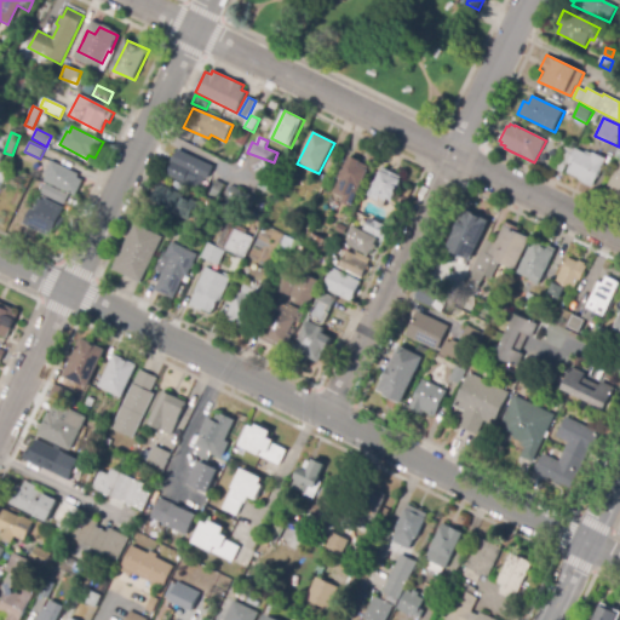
[(593,187),(592,187),(578,179),(579,178),(568,173),(572,166),(568,164),(563,174),(555,170),(566,147),(575,151),(577,149),(592,156),(593,154),(606,160),(593,187)]
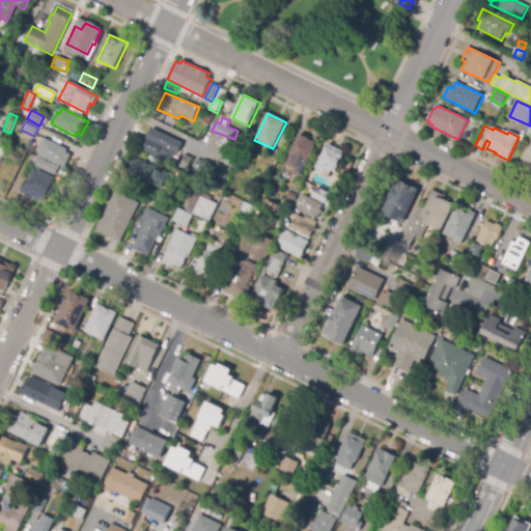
[(169,163),(146,151),(147,148),(145,147),(148,139),(147,139),(152,130),(183,144),(178,152),(177,152),(172,162),(170,161),(169,163)]
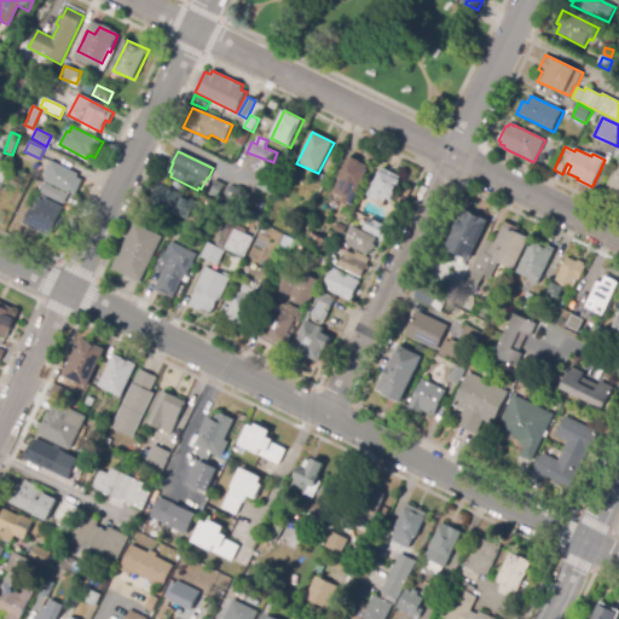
[(351,207),(341,202),(343,198),(334,194),(341,179),(340,178),(350,156),(360,161),(360,163),(369,167),(368,169),(369,169),(351,207)]
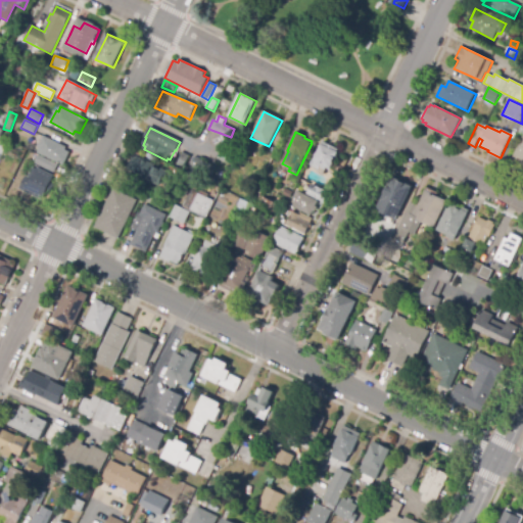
[(511,159),(522,163),(522,133),(511,159)]
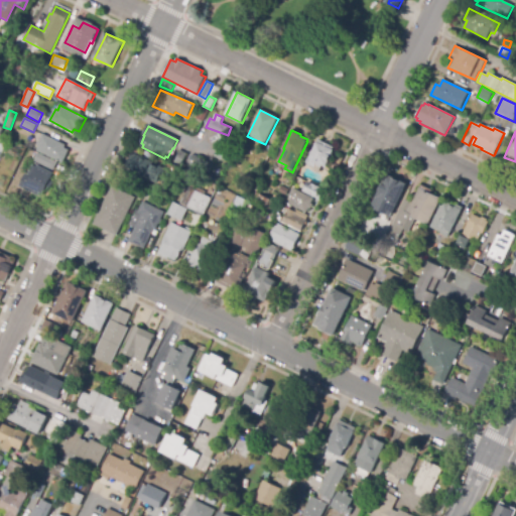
[(62,163),(35,150),(43,135),(66,146),(65,148),(70,150),(62,163)]
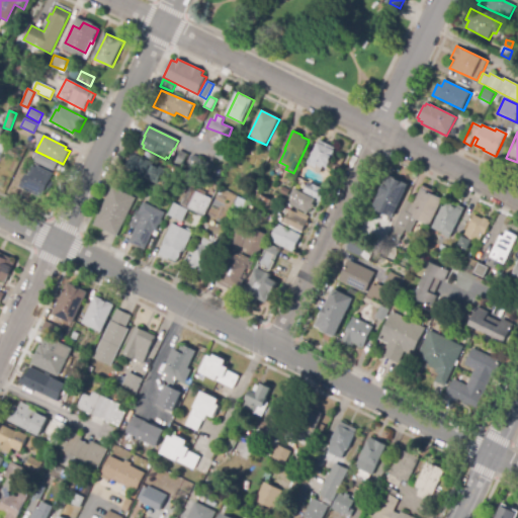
[(323,169),(318,166),(317,168),(309,165),(319,143),(320,143),(321,141),(329,145),(328,147),(336,151),(329,168),(325,166),(323,169)]
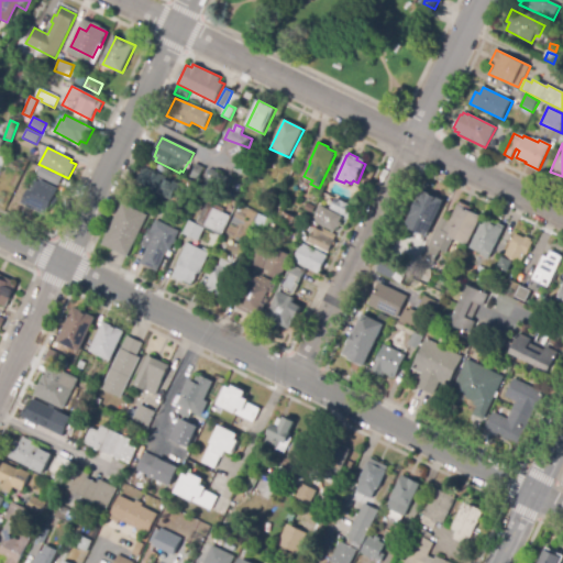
[(247,177),(234,170),(240,161),(252,167),(247,177)]
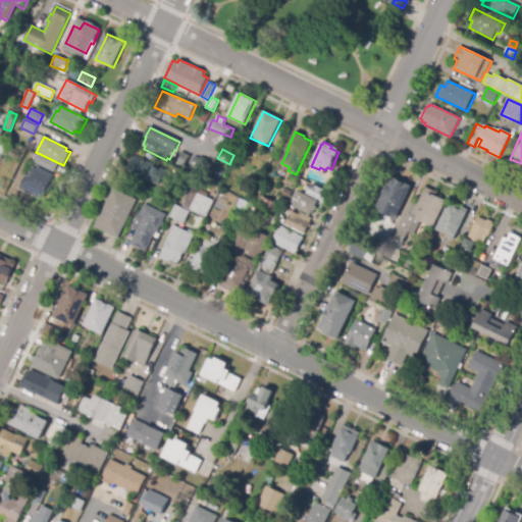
[(185,164),(178,161),(183,153),(189,156),(185,164)]
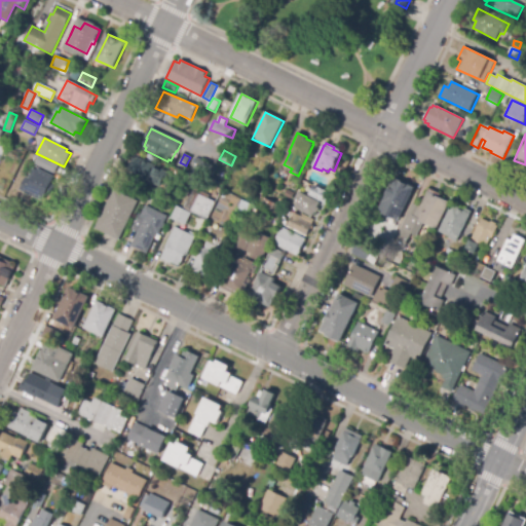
[(55,175),(36,164),(39,157),(59,167),(55,175)]
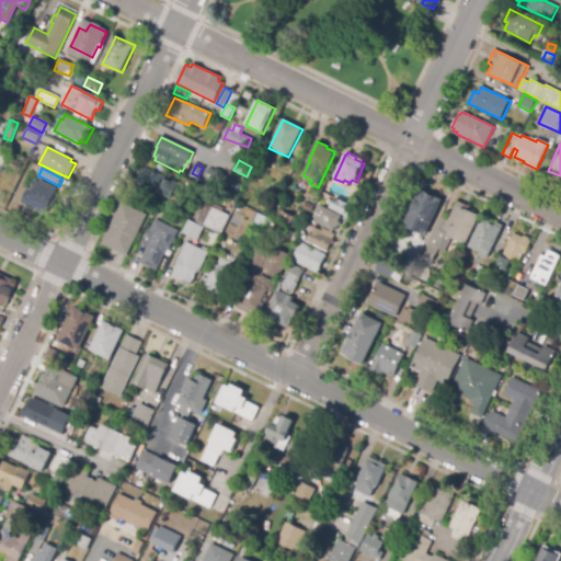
[(213,182),(205,178),(210,169),(218,173),(213,182)]
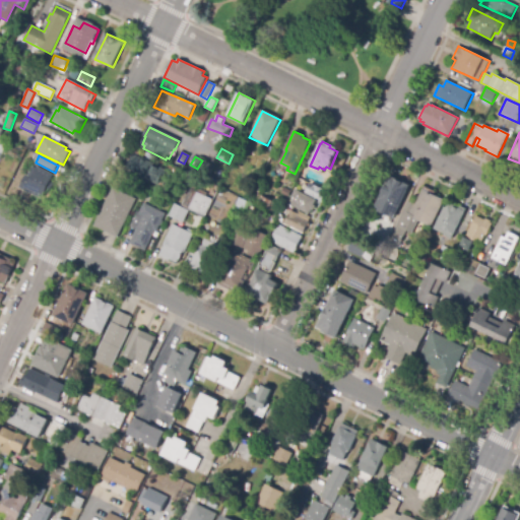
[(158,186),(135,174),(142,158),(167,171),(158,186)]
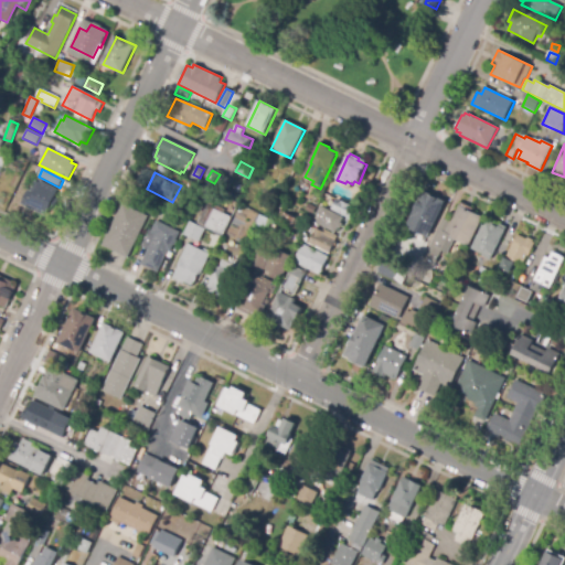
[(45,217),(29,208),(35,195),(29,192),(35,181),(40,183),(41,181),(60,191),(55,199),(60,201),(54,211),(51,209),(45,217)]
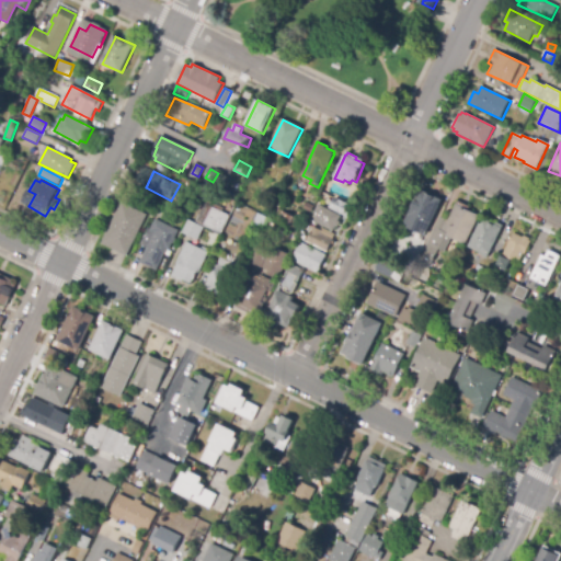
[(183,204),(175,201),(181,189),(189,192),(183,204)]
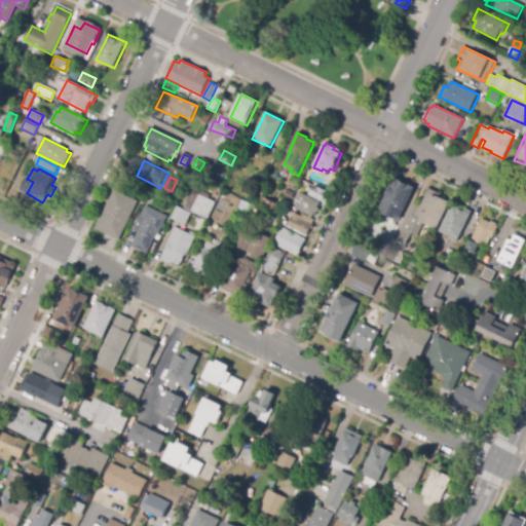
[(399,222),(378,212),(396,178),(415,188),(399,222)]
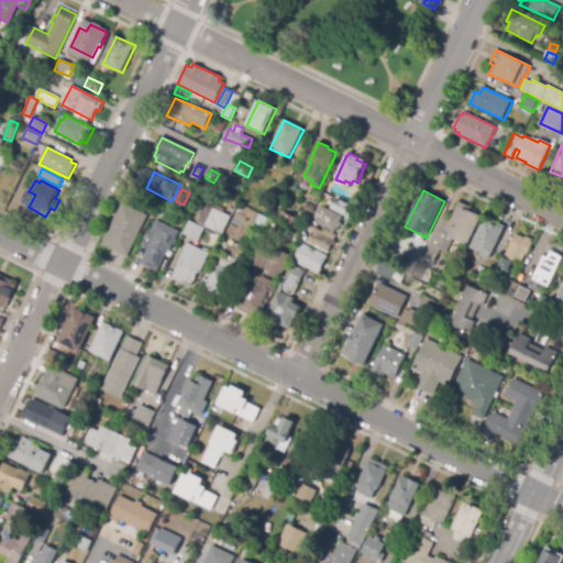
[(351,218),(332,209),(337,199),(355,208),(351,218)]
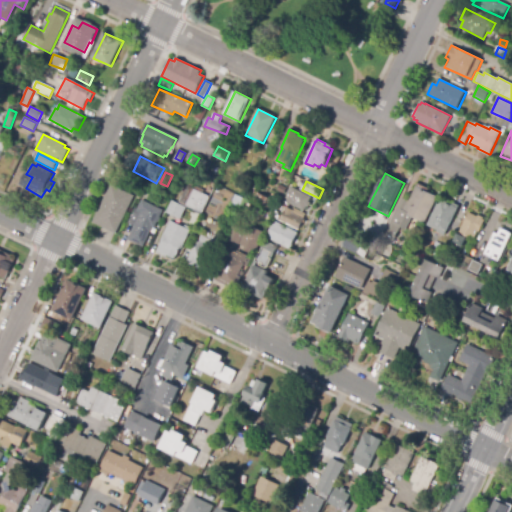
[(390,257),(377,251),(402,198),(409,202),(418,183),(429,189),(428,192),(437,196),(424,223),(412,217),(406,230),(400,227),(392,245),(393,252),(390,257)]
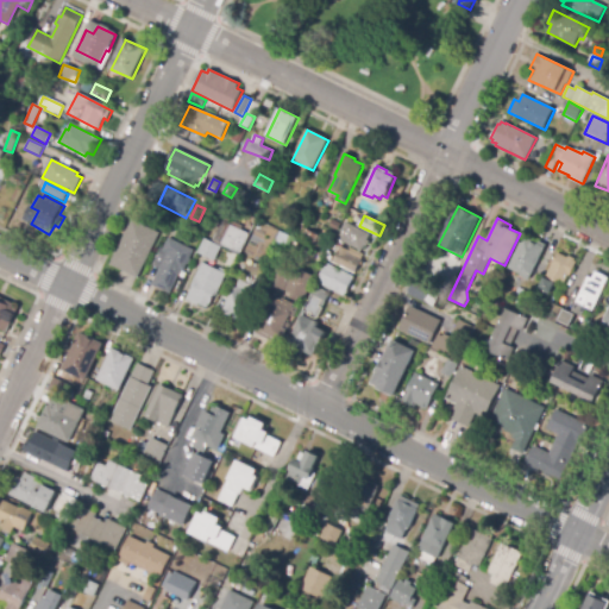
[(137,278),(110,265),(132,220),(159,233),(137,278)]
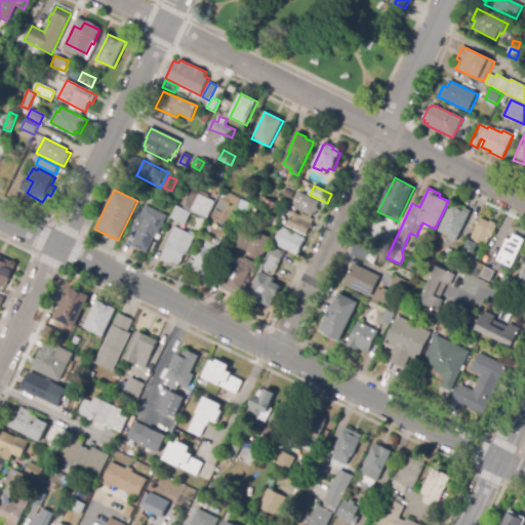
[(206,219),(185,207),(187,203),(185,202),(189,196),(187,196),(190,191),(192,192),(193,191),(215,203),(206,219)]
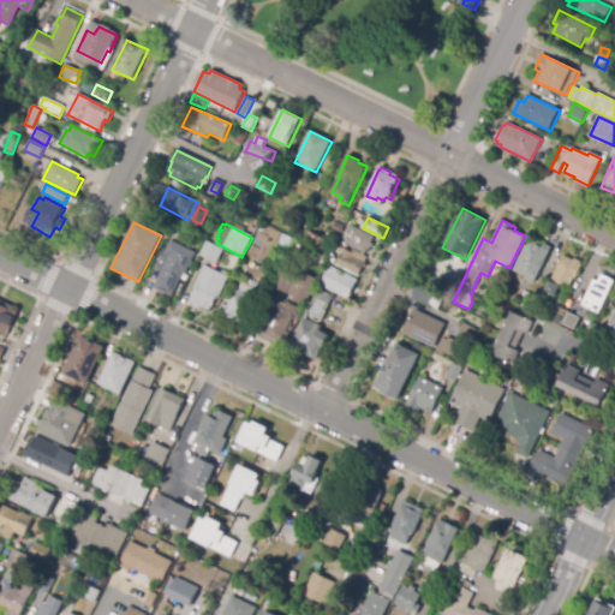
[(365,255),(344,243),(347,237),(344,236),(348,225),(374,237),(371,243),(374,244),(371,249),(369,248),(365,255)]
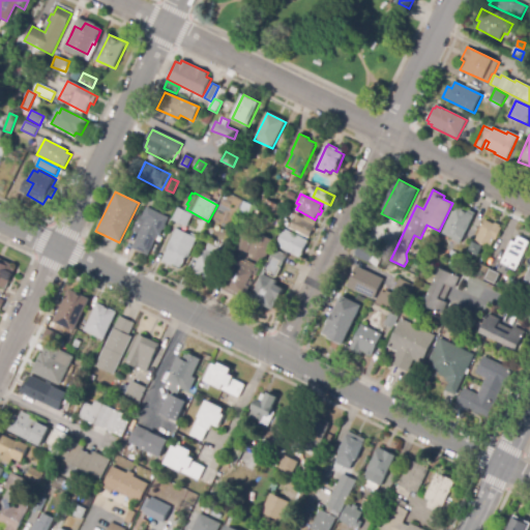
[(278,217),(259,207),(264,199),(284,209),(278,217)]
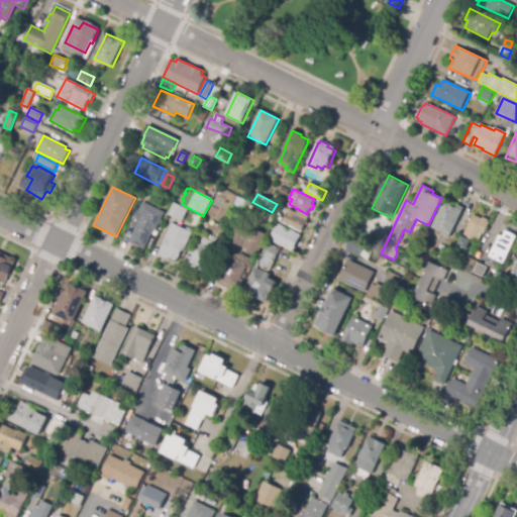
[(448,239),(440,235),(441,232),(431,228),(444,201),(456,207),(457,205),(463,208),(448,239)]
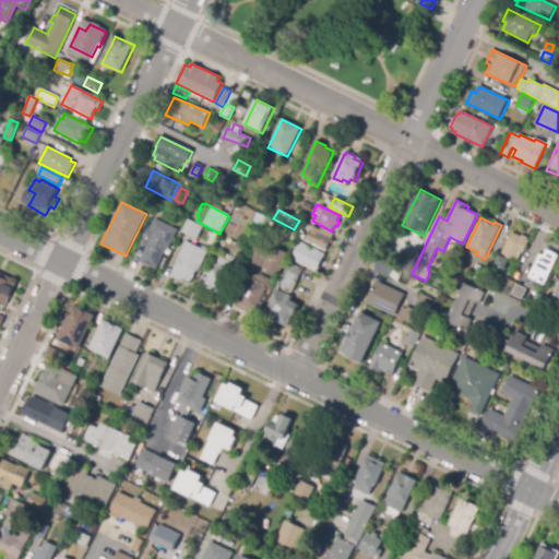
[(155,270),(140,262),(147,248),(140,244),(147,227),(151,229),(155,219),(178,230),(168,250),(166,249),(155,270)]
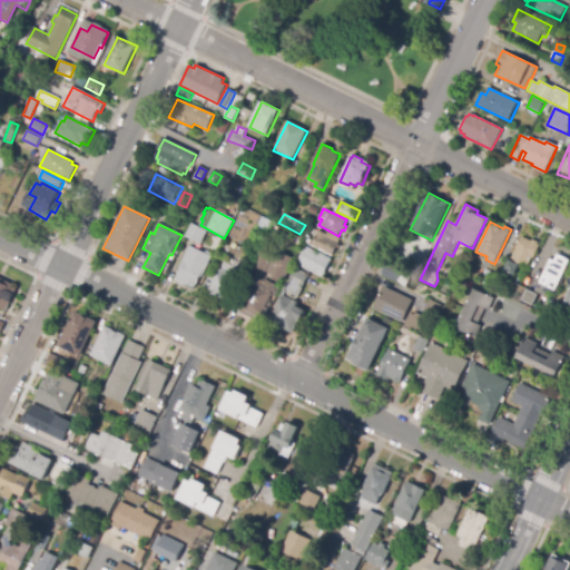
[(199,245),(186,238),(193,224),(206,232),(199,245)]
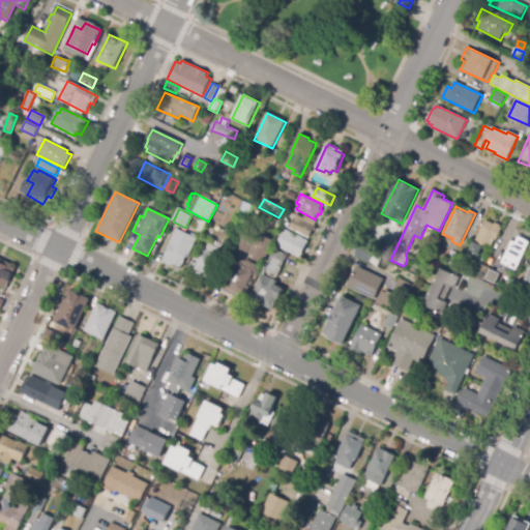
[(310,238),(290,228),(297,215),(303,218),(304,216),(316,222),(314,227),(315,227),(310,238)]
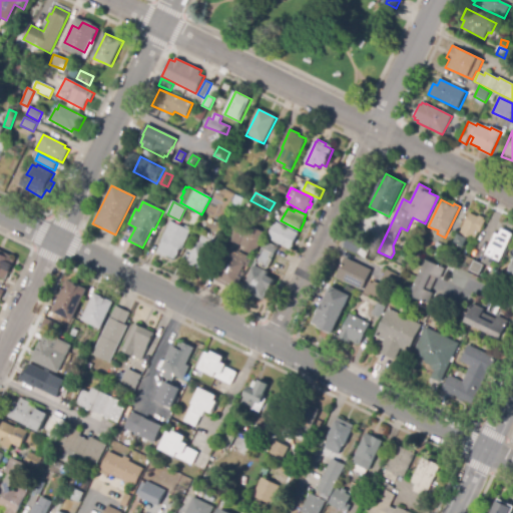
[(196,226),(190,224),(192,218),(191,215),(193,210),(201,214),(196,226)]
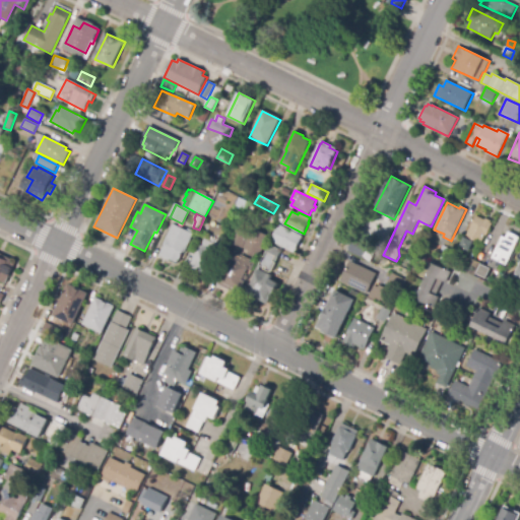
[(471,252),(462,248),(467,237),(466,237),(476,216),(484,220),(485,218),(492,221),(491,222),(494,224),(488,237),(485,236),(480,246),(475,244),(471,252)]
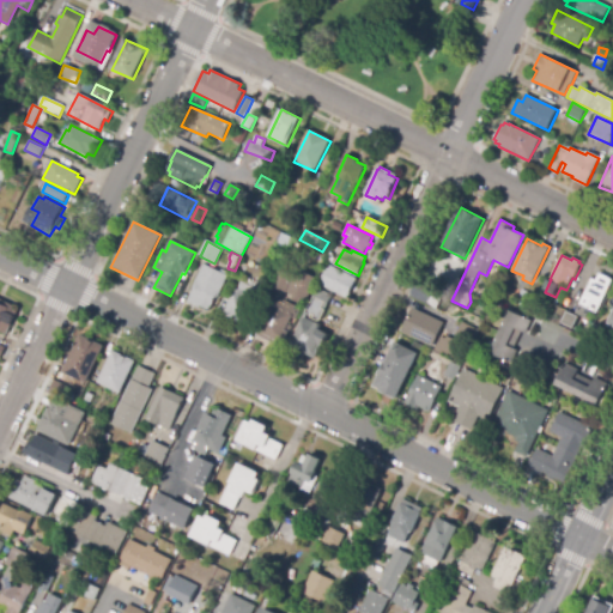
[(208,310),(200,305),(199,308),(188,303),(194,290),(192,289),(204,265),(228,277),(212,307),(211,307),(208,310)]
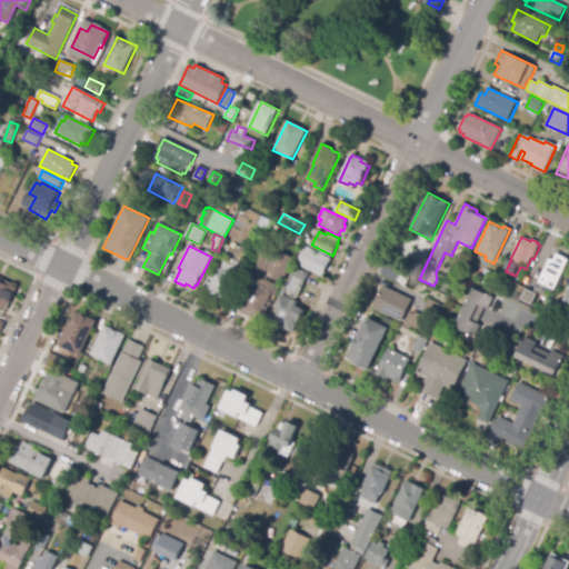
[(253,266),(261,248),(275,255),(267,271),(253,266)]
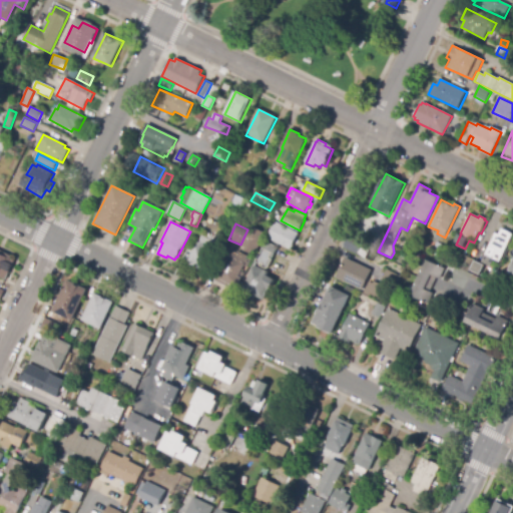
[(291,248),(270,238),(278,223),(298,233),(291,248)]
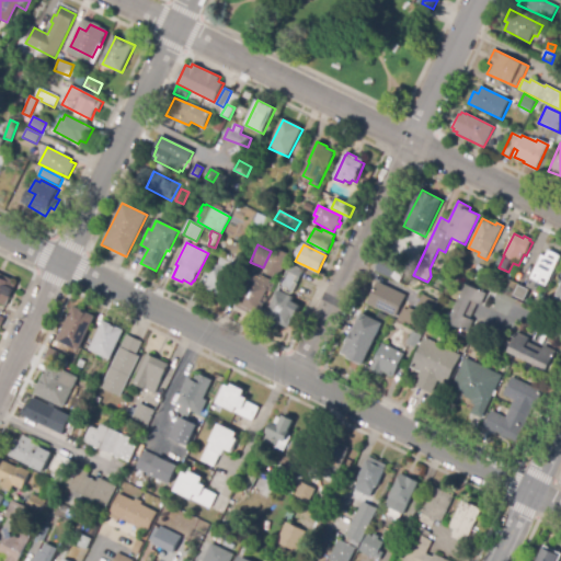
[(264,267),(275,245),(293,254),(282,276),(277,273),(274,278),(267,275),(270,270),(264,267)]
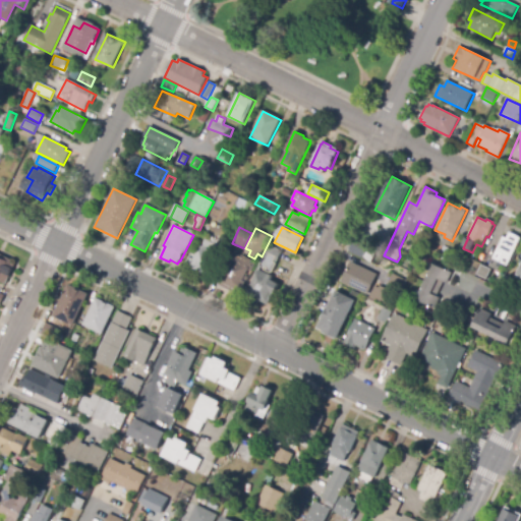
[(498,270),(489,267),(504,237),(508,239),(510,233),(520,238),(508,267),(502,264),(498,270)]
